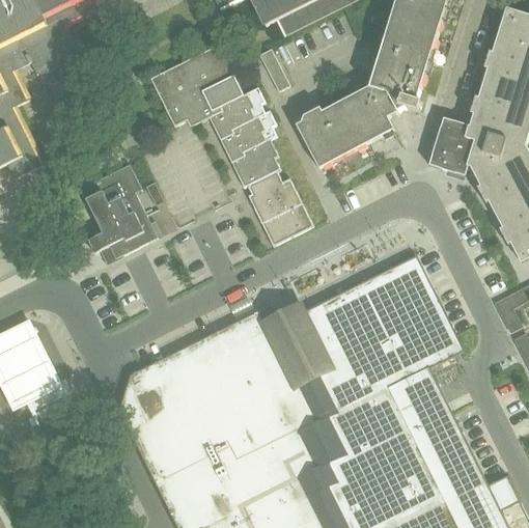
[(48,66),(50,71),(54,79),(84,64),(65,27),(59,12),(45,20),(35,0),(12,0),(0,6),(0,59),(8,55),(16,70),(30,62),(36,74),(37,74),(36,73),(48,66)]
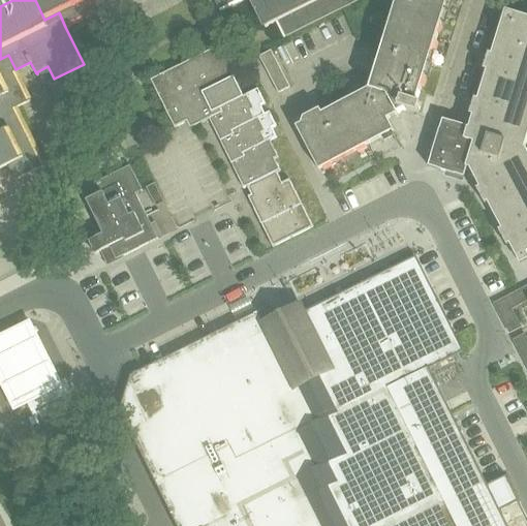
[(35,0),(44,20),(59,12),(65,27),(94,11),(89,0),(35,0)]
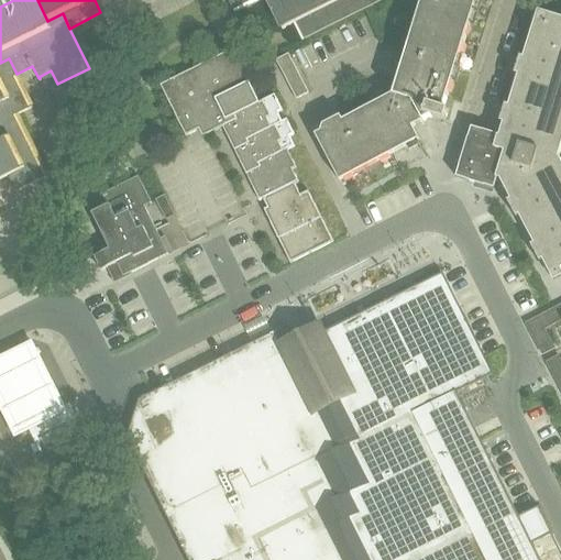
[(228,0),(234,13),(263,0),(266,0),(281,30),(295,23),(303,39),(380,0),(228,0)]
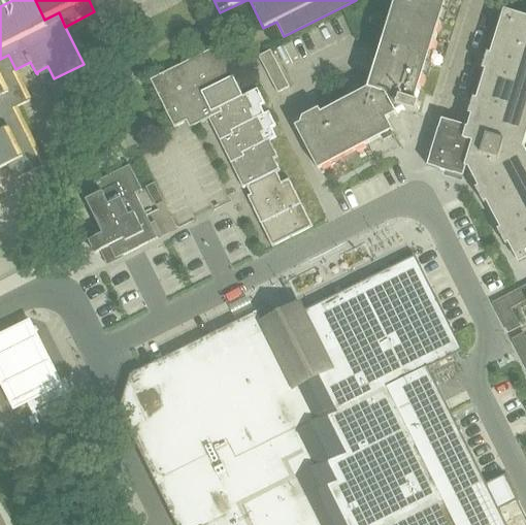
[(395,0),(367,88),(294,127),(317,170),(392,131),(386,120),(404,109),(417,115),(420,104),(416,103),(447,0),(395,0)]
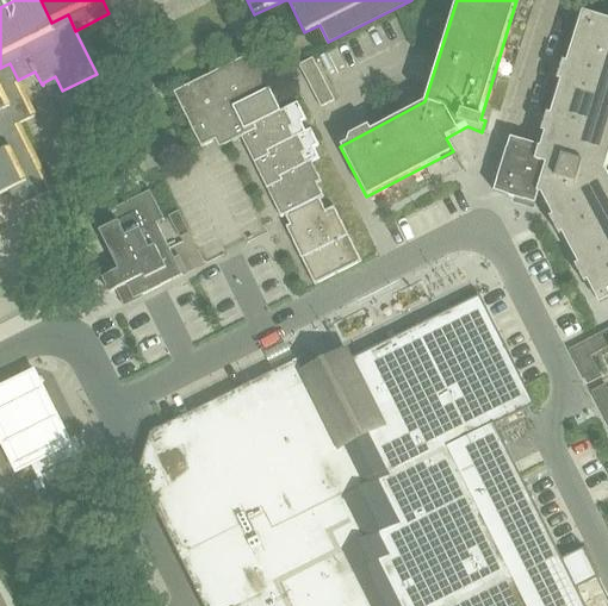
[(574,263),(583,281),(584,280),(585,279),(599,303),(606,299),(607,297),(607,179),(603,169),(606,161),(607,156),(607,152),(607,17),(581,10),(578,17),(565,61),(563,60),(563,61),(557,77),(559,79),(548,112),(547,112),(546,116),(541,130),(544,130),(543,132),(538,147),(509,137),(492,189),(515,197),(523,199),(533,201),(534,202),(537,192),(538,192),(540,192),(552,214),(550,216),(550,214),(548,216),(558,233),(559,232),(558,232),(560,231),(577,262),(575,263),(575,262),(574,263)]
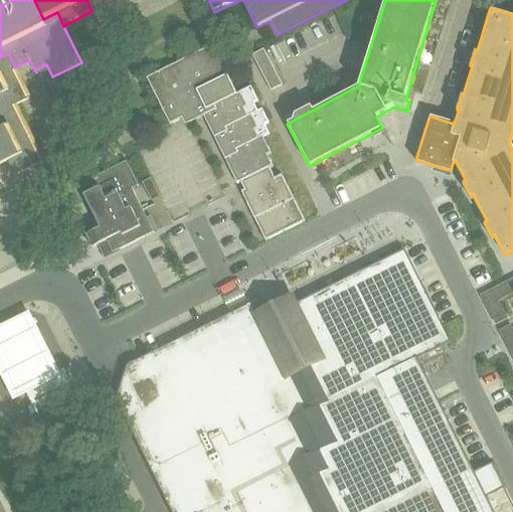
[(195,120),(205,115),(205,114),(215,110),(213,106),(236,96),(235,94),(226,76),(230,74),(214,43),(146,77),(163,112),(168,123),(182,116),(184,119),(192,115),(195,120)]
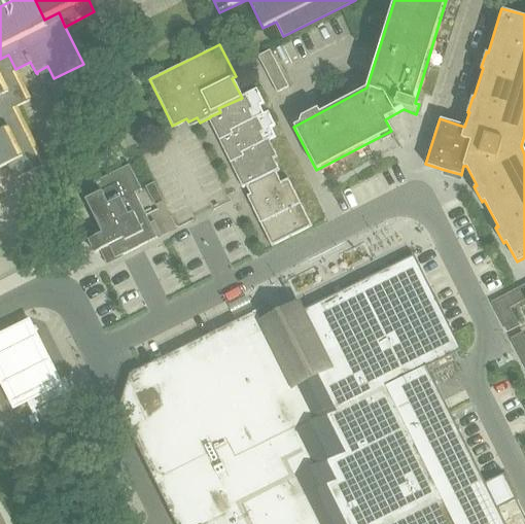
[(286,83),(268,47),(256,54),(275,90),(286,83)]
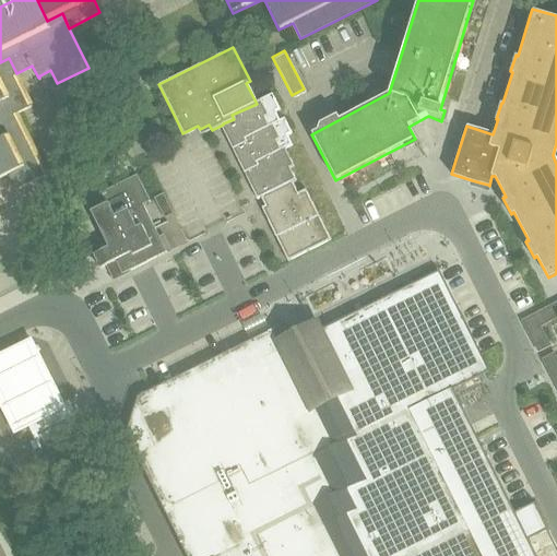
[(0,176),(7,173),(14,188),(47,173),(16,111),(32,104),(16,73),(9,58),(0,62),(0,176)]
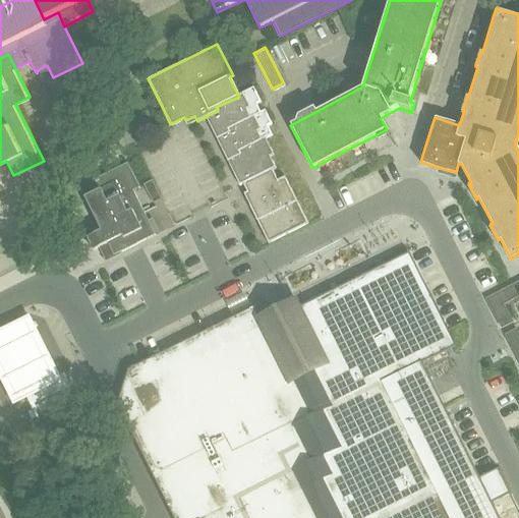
[(208,115),(208,116),(213,125),(209,127),(215,139),(219,137),(228,132),(227,129),(249,118),(249,117),(245,109),(249,108),(242,93),(238,95),(239,97),(216,107),(218,111),(208,115)]
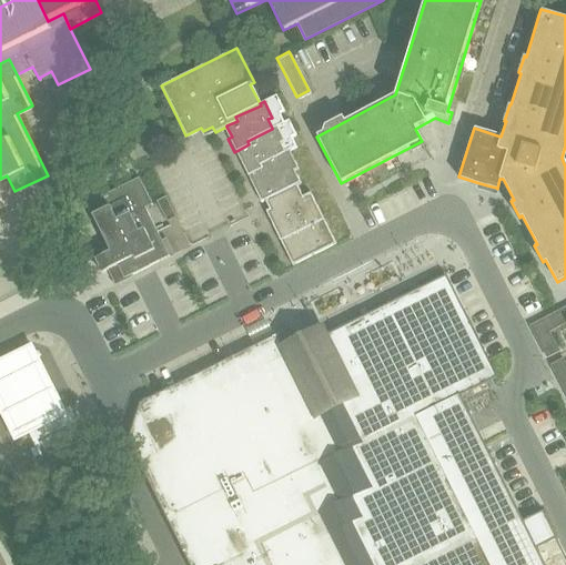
[(246,177),(251,174),(250,173),(261,169),(259,164),(284,152),(280,143),(284,141),(276,125),(272,128),(272,129),(248,141),(249,144),(239,150),(244,161),(240,163),(246,177)]
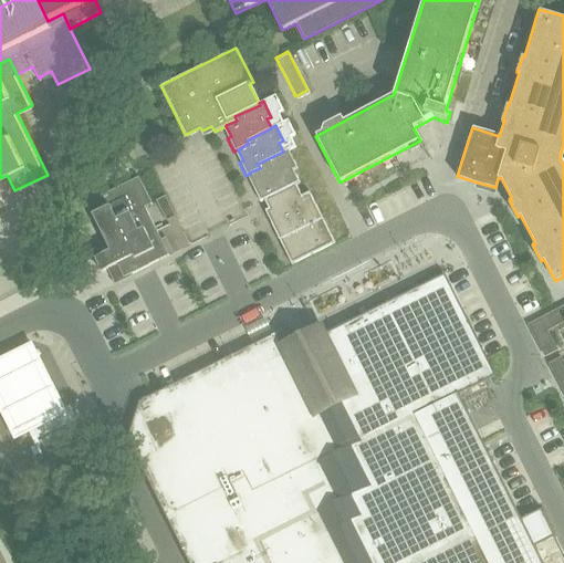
[(259,202),(262,200),(273,221),(270,223),(279,241),(282,239),(322,219),(309,191),(301,196),(294,184),(299,183),(292,170),(296,168),(286,149),(283,152),(258,164),(260,168),(249,173),(250,174),(256,187),(252,188),(259,202)]
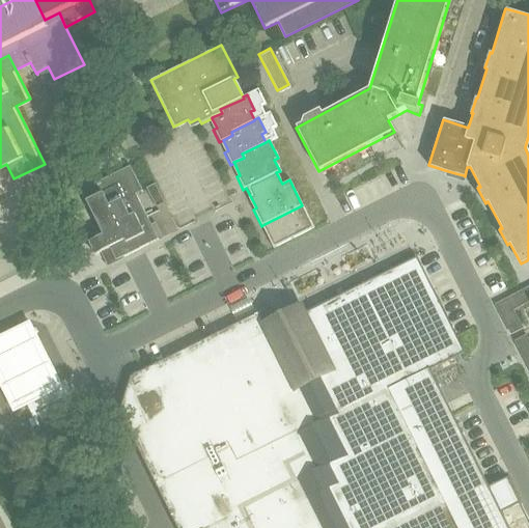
[(110,165),(120,160),(113,144),(102,150),(110,165)]
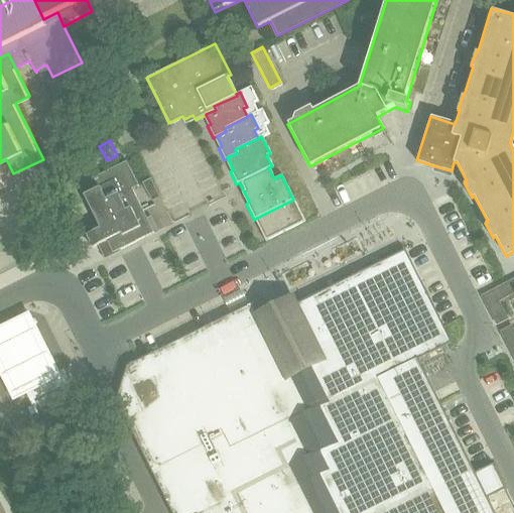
[(103,255),(152,231),(161,226),(156,216),(147,221),(130,187),(137,183),(125,159),(92,176),(98,189),(83,197),(99,227),(85,234),(91,246),(97,243),(103,255)]
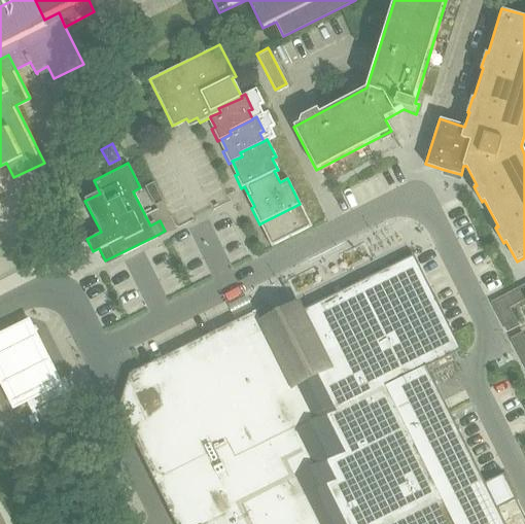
[(310,224),(300,204),(263,222),(268,233),(264,234),(270,244),(310,224)]
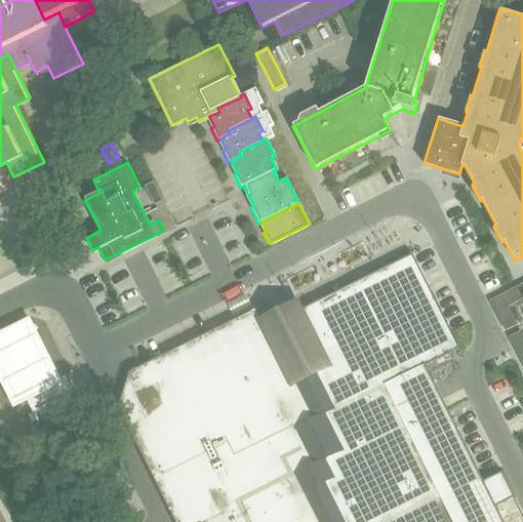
[(128,370),(117,404),(146,462),(175,521),(197,521),(198,521),(503,521),(494,505),(513,495),(514,495),(500,470),(482,479),(424,363),(458,347),(411,252),(304,306),(284,316),(265,325),(255,308),(198,335),(128,370)]
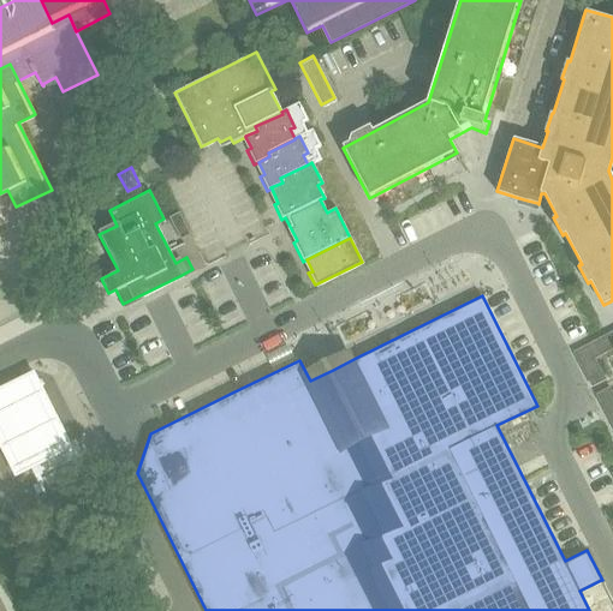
[(612,331),(609,330),(602,335),(601,339),(596,337),(589,341),(587,346),(583,345),(576,348),(573,353),(582,369),(585,370),(585,375),(589,382),(594,383),(603,377),(593,357),(612,345),(612,331)]
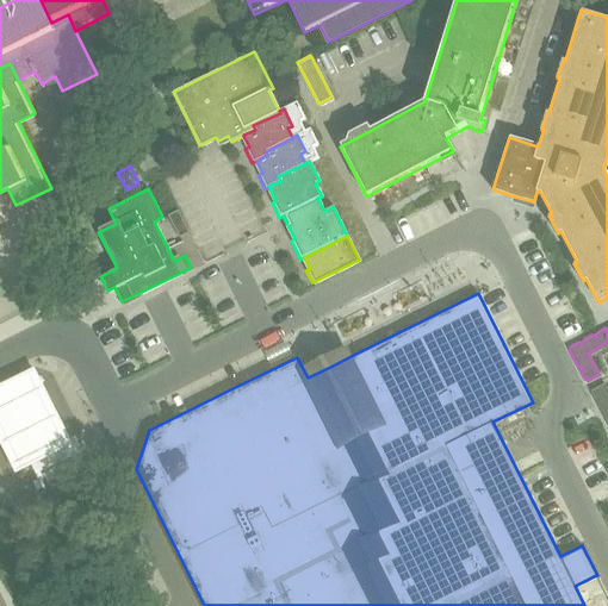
[(31,363),(0,378),(0,445),(12,470),(70,441),(31,363)]
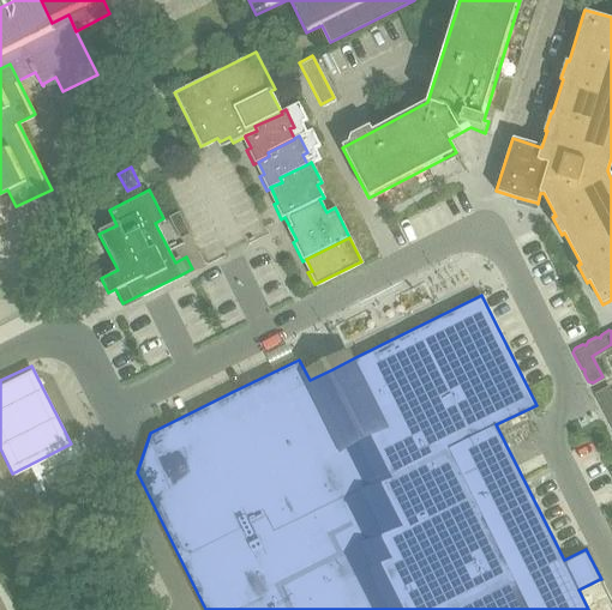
[(603,409),(606,415),(611,417),(610,422),(611,427),(611,394),(607,385),(597,391),(595,394),(599,403),(604,404),(603,409)]
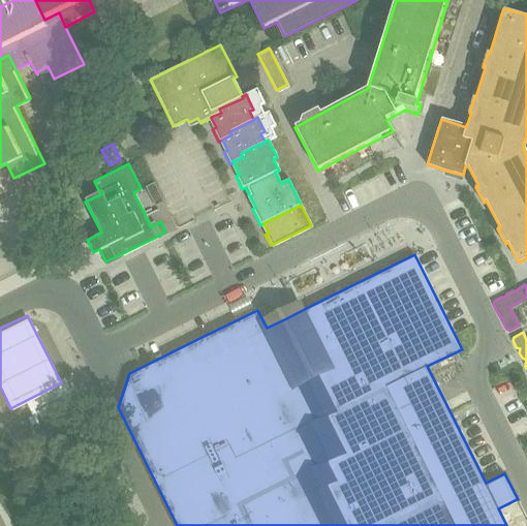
[(50,440),(89,421),(68,380),(62,383),(61,381),(24,400),(37,427),(42,425),(50,440)]
